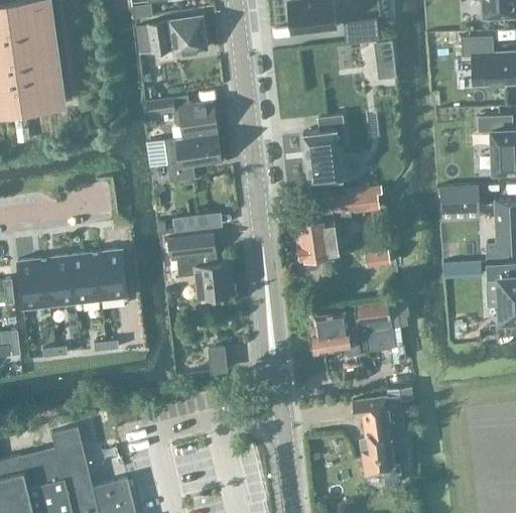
[(0,0),(0,108),(57,100),(43,0),(26,0),(11,2),(10,0),(0,0)]
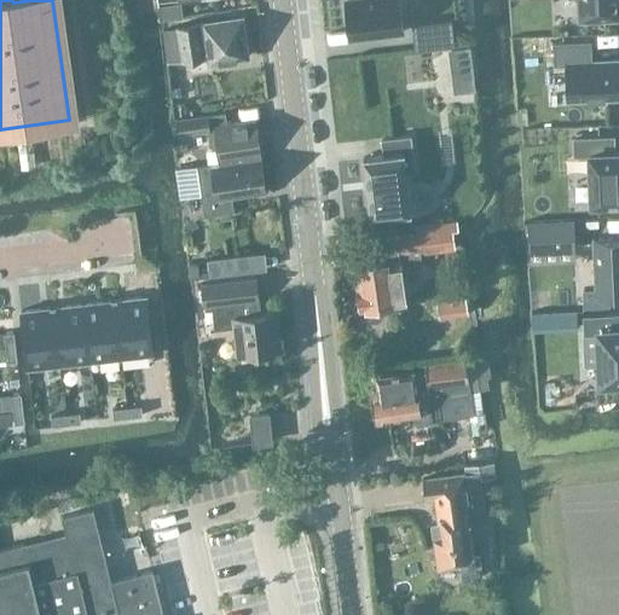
[(398,0),(377,0),(346,4),(351,42),(403,36),(398,0)]
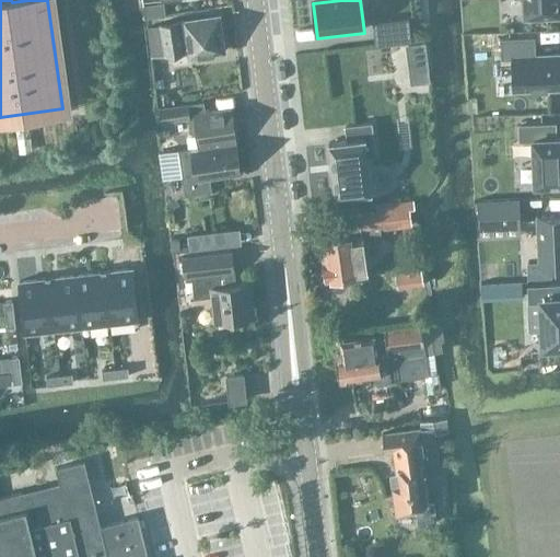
[(524,0),(525,22),(559,20),(558,0),(524,0)]
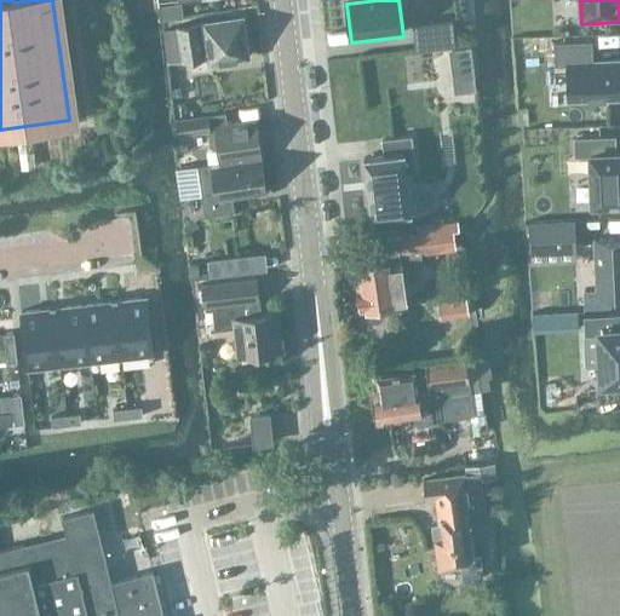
[(210,65),(247,61),(242,23),(200,29),(162,34),(167,68),(206,62),(204,52),(207,51),(210,65)]
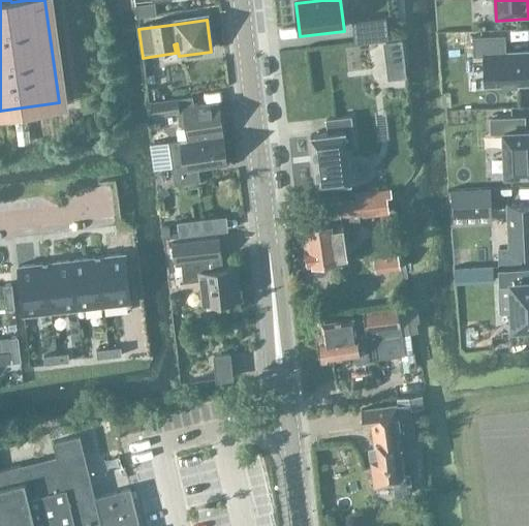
[(504,38),(472,40),(473,57),(484,56),(486,89),(528,87),(528,54),(505,55),(504,38)]
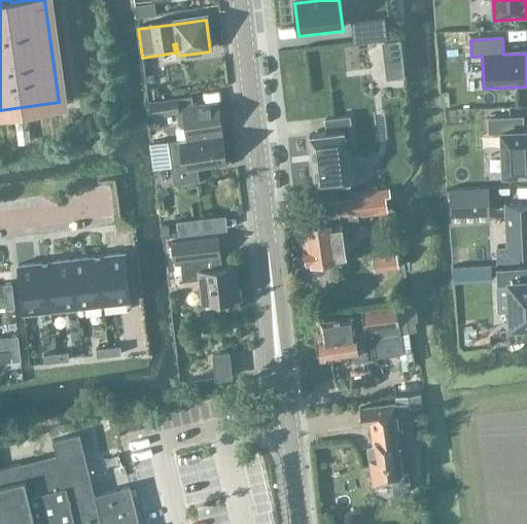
[(191,99),(149,105),(151,118),(178,114),(181,130),(185,130),(187,142),(222,138),(217,105),(192,108),(191,99)]
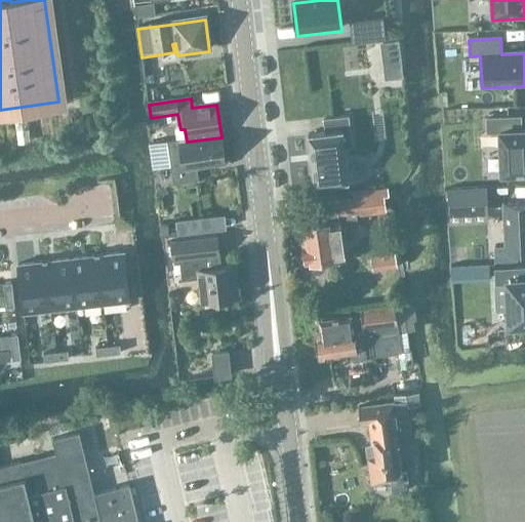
[(309,137),(314,187),(347,183),(342,150),(352,149),(348,119),(324,122),(325,135),(309,137)]
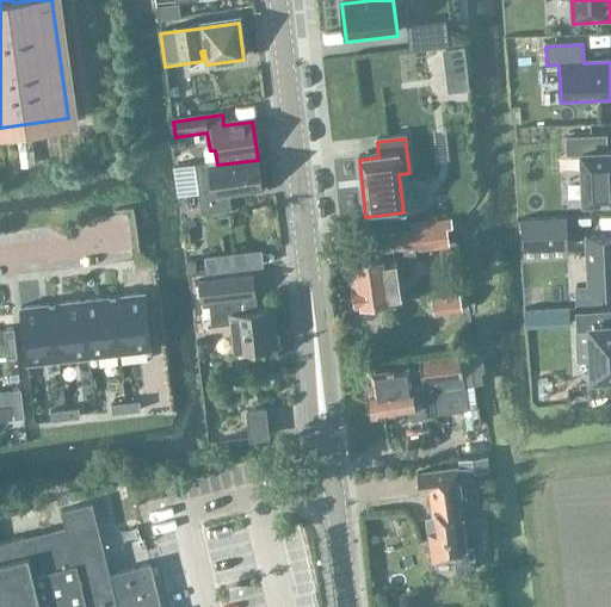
[(605,138),(566,140),(567,158),(581,156),(582,205),(610,203),(610,153),(606,154),(605,138)]
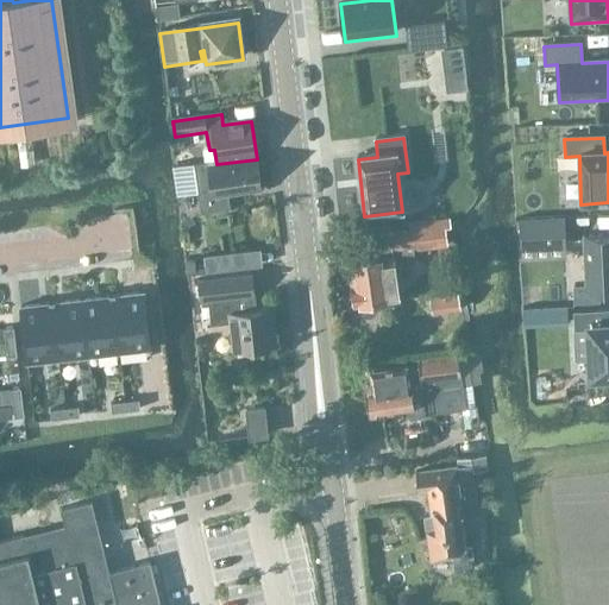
[(217,164),(194,168),(201,216),(230,212),(227,193),(261,188),(257,159),(217,164)]
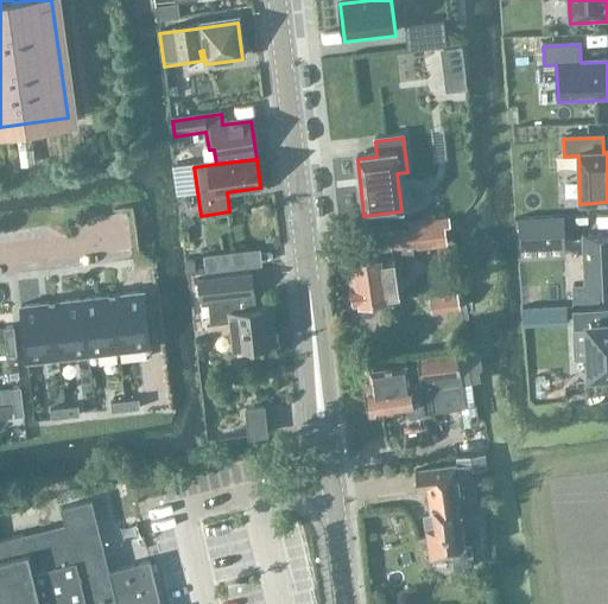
[(447,248),(442,215),(407,220),(410,233),(382,236),(385,260),(348,265),(354,307),(359,307),(359,315),(365,318),(372,318),(377,312),(375,305),(399,302),(394,269),(415,266),(412,253),(447,248)]
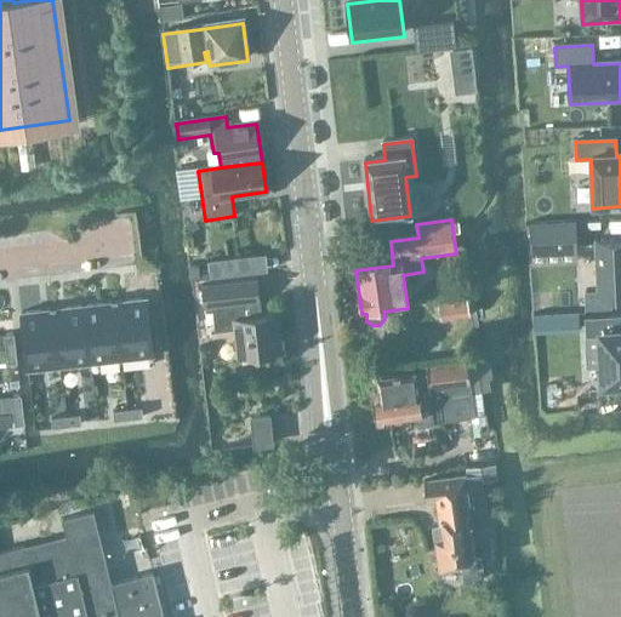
[(575,224),(531,226),(533,257),(576,256),(575,224)]
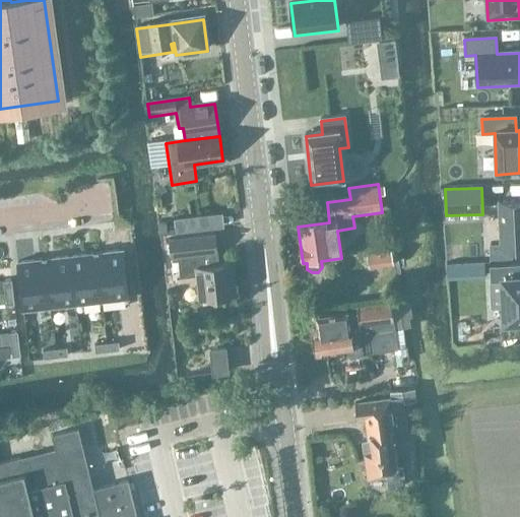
[(491,260),(511,259),(511,250),(519,249),(519,202),(498,203),(500,246),(490,247),(491,260)]
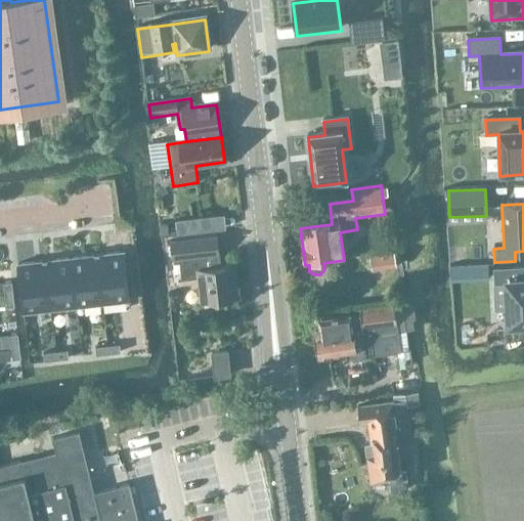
[(188,234),(217,231),(216,220),(187,223),(188,234)]
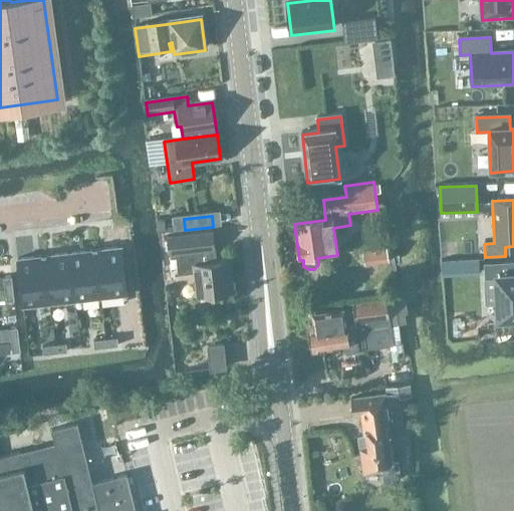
[(213,234),(167,240),(169,259),(176,258),(178,276),(196,274),(198,297),(232,293),(229,262),(217,264),(215,251),(214,251),(213,234)]
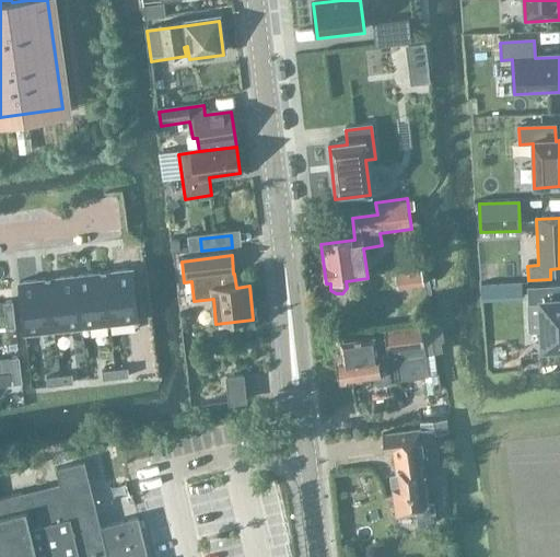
[(131,271),(106,275),(106,274),(103,274),(109,327),(138,324),(131,271)]
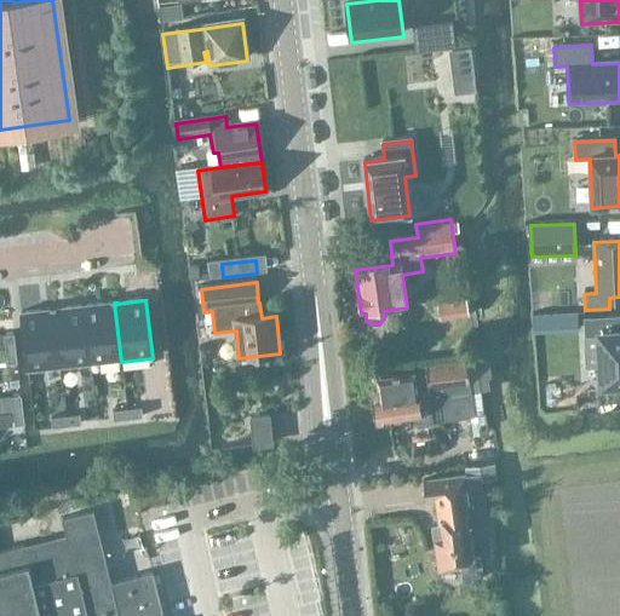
[(108,305),(84,308),(90,366),(121,362),(114,303),(110,303),(112,305),(108,305)]
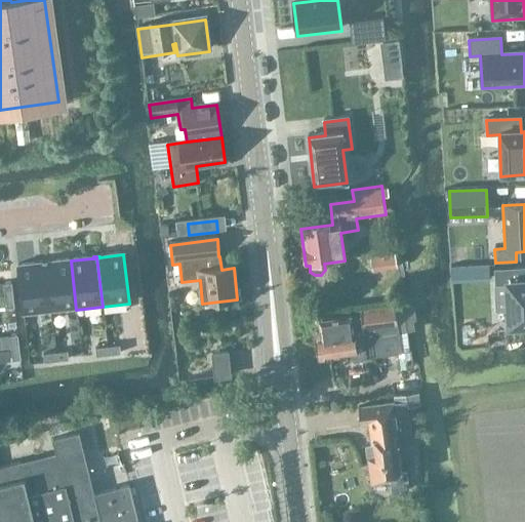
[(382,259),(371,262),(373,274),(397,270),(395,257),(382,259)]
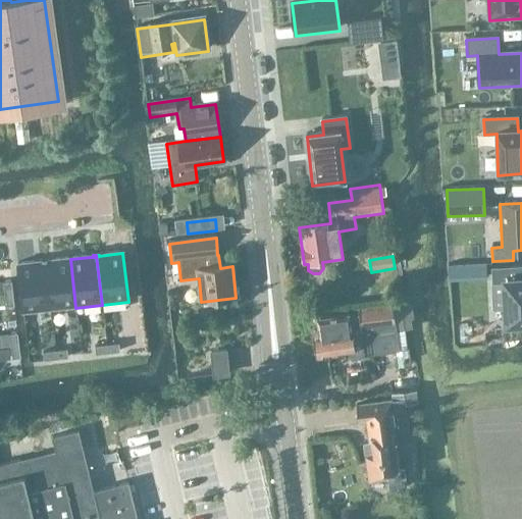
[(70,259),(47,262),(47,261),(44,261),(50,311),(75,308),(70,259)]
